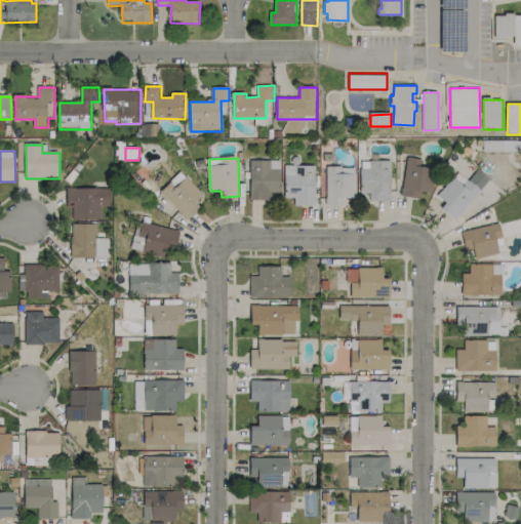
[(422,200),(423,192),(433,194),(438,163),(409,158),(403,197),(422,200)]
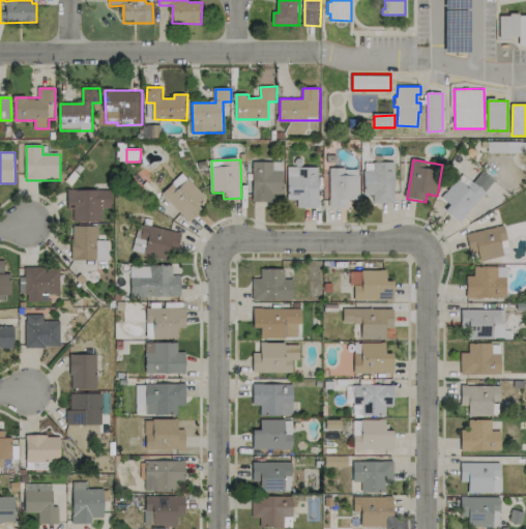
[(254,162),(254,202),(285,202),(285,162),(254,162)]
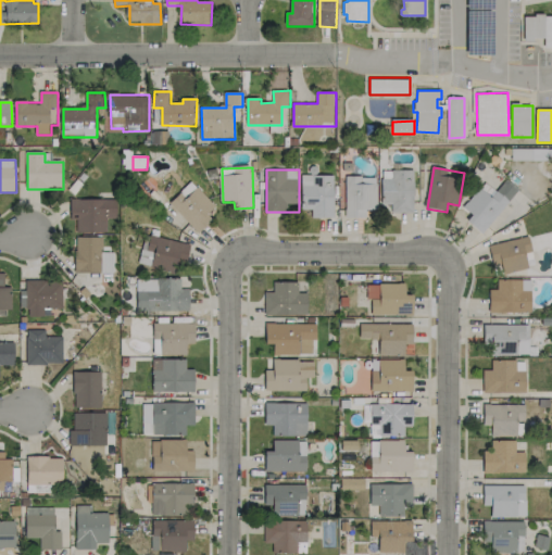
[(415,171),(384,171),(384,204),(393,204),(393,214),(415,214),(415,171)]
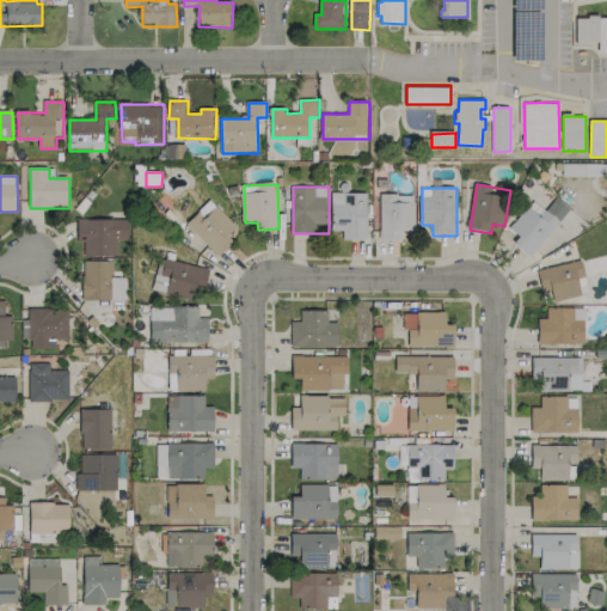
[(369,194),(335,194),(333,231),(345,231),(345,240),(369,240),(369,194)]
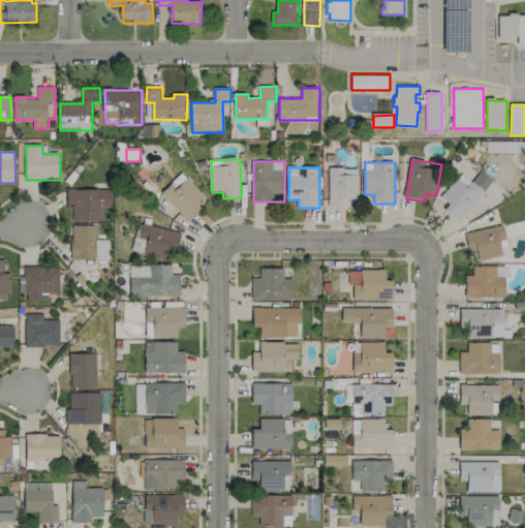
[(361,168),(331,168),(330,208),(349,208),(350,200),(360,200),(361,168)]
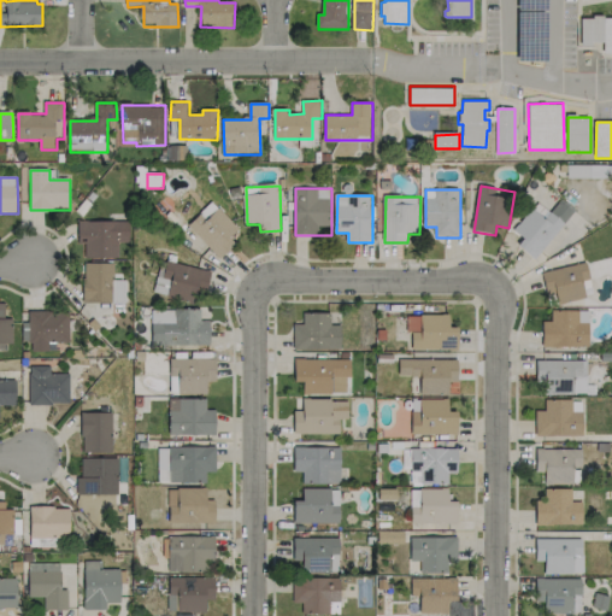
[(577,210),(564,199),(552,213),(539,203),(516,232),(525,239),(519,246),(537,259),(577,210)]
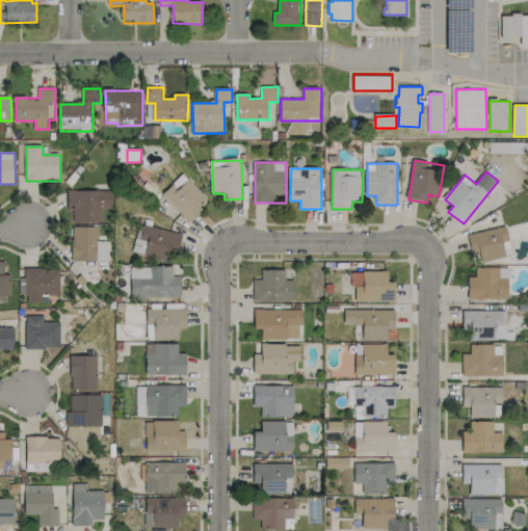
[(207,197),(185,175),(163,194),(191,223),(205,210),(200,205),(207,197)]
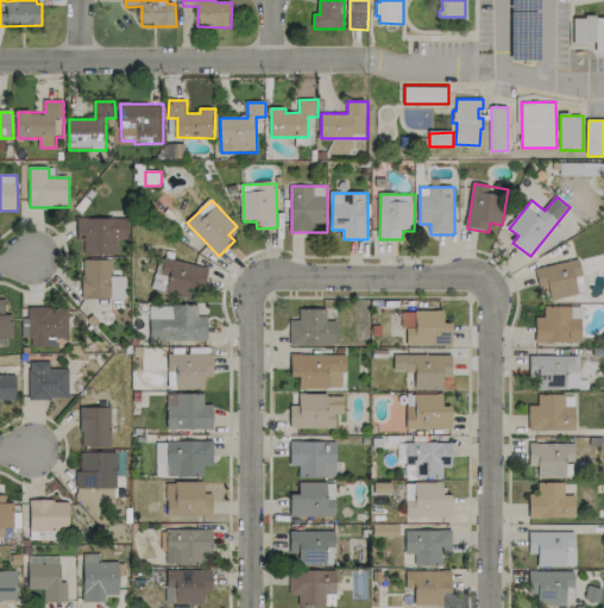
[(87,256),(120,255),(119,240),(131,240),(130,218),(79,219),(79,242),(86,242),(87,256)]
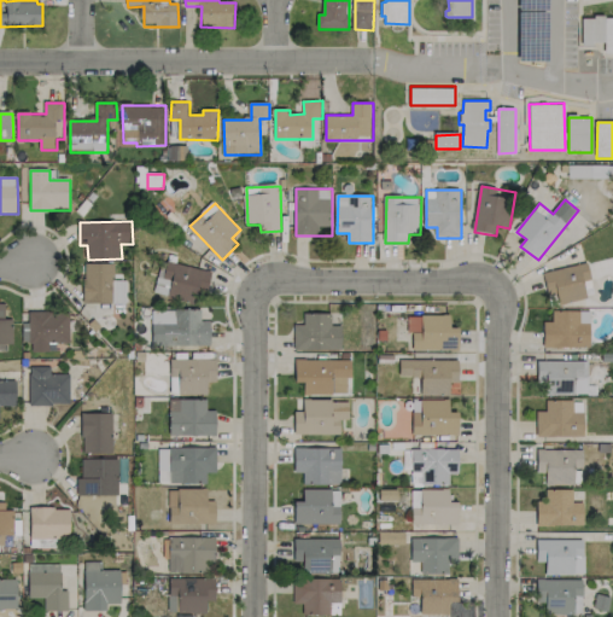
[(212,272),(165,262),(159,295),(205,304),(212,272)]
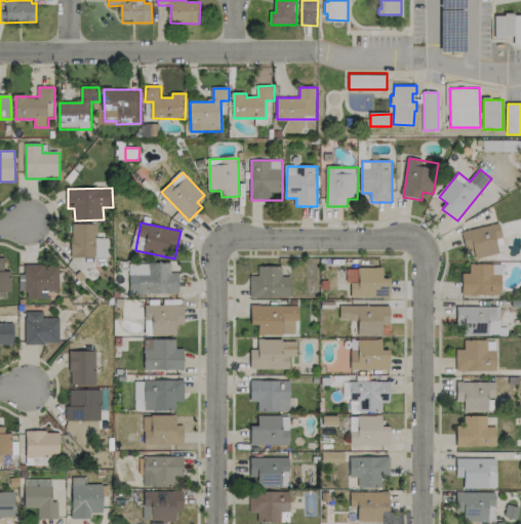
[(73,257),(109,258),(110,239),(98,239),(99,225),(74,224),(73,257)]
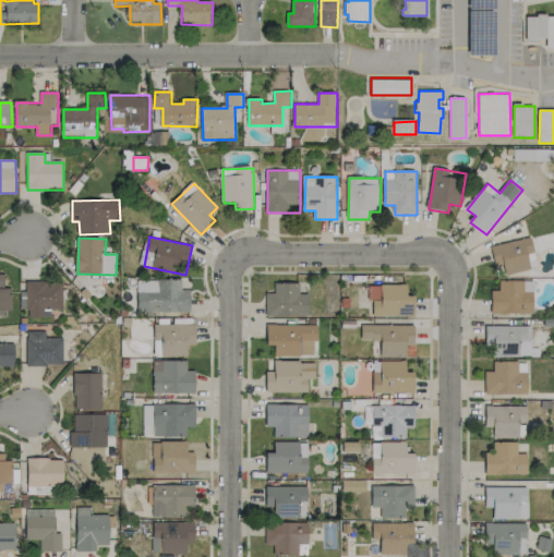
[(532,270),(529,254),(536,253),(533,239),(493,246),(496,267),(505,266),(506,275),(532,270)]
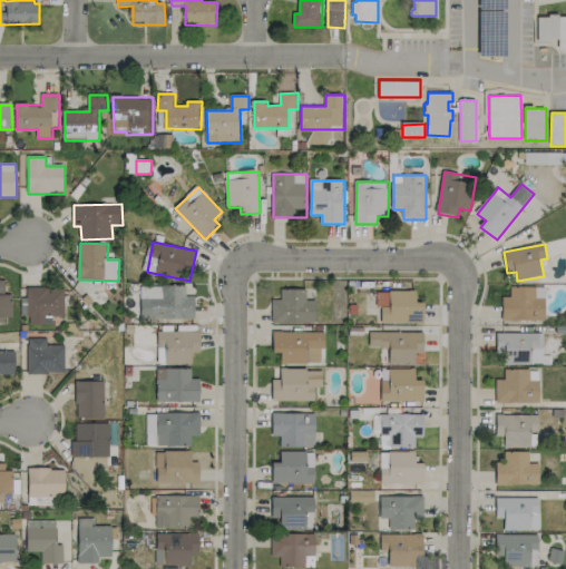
[(0,280),(0,317),(13,319),(15,295),(7,295),(7,281),(0,280)]
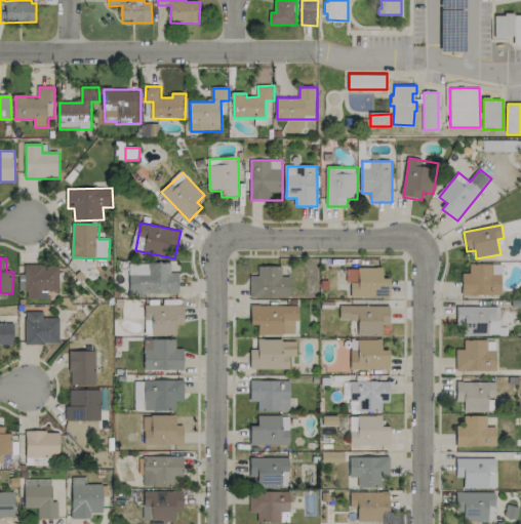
[(131,294),(181,293),(181,273),(172,274),(172,264),(130,264),(131,294)]
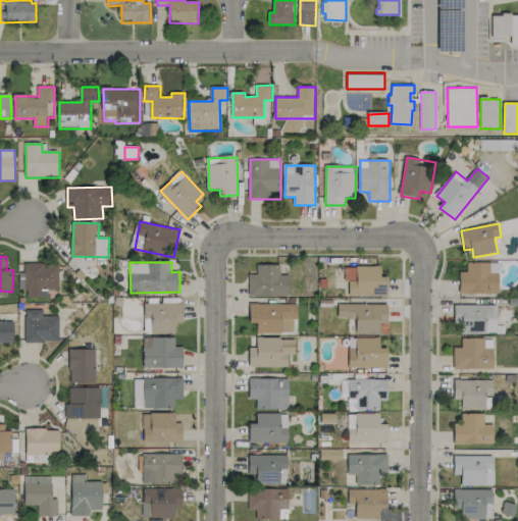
[(461,294),(501,294),(501,273),(491,273),(491,263),(469,263),(469,272),(461,272),(461,294)]
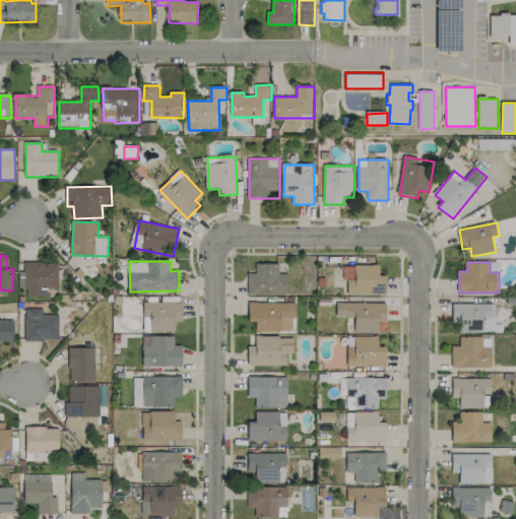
[(60,288),(60,263),(27,263),(26,297),(44,297),(44,288),(60,288)]
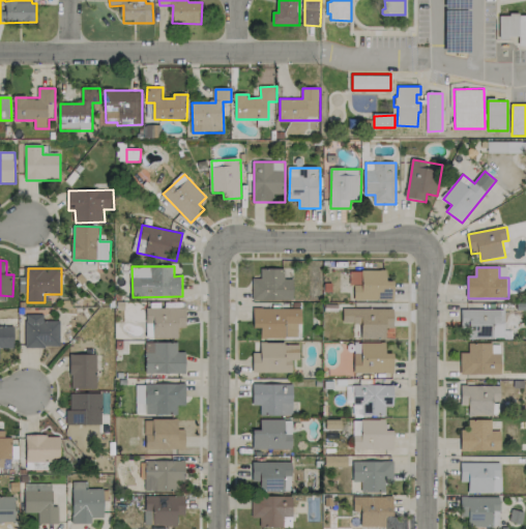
[(255,300),(295,300),(295,280),(286,281),(286,269),(262,269),(262,278),(254,278),(255,300)]
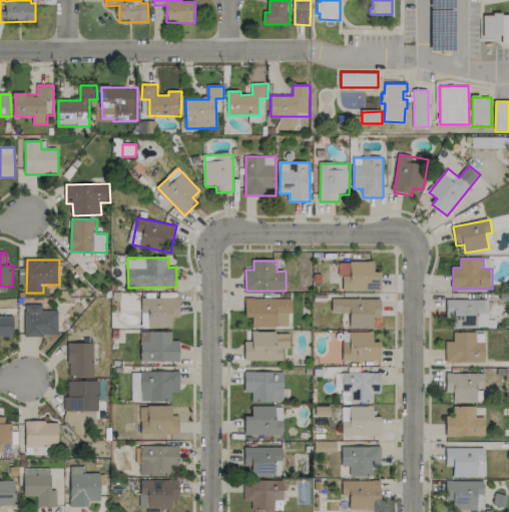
[(341,262),(340,276),(345,276),(344,291),(383,292),(383,273),(376,272),(376,263),(341,262)]
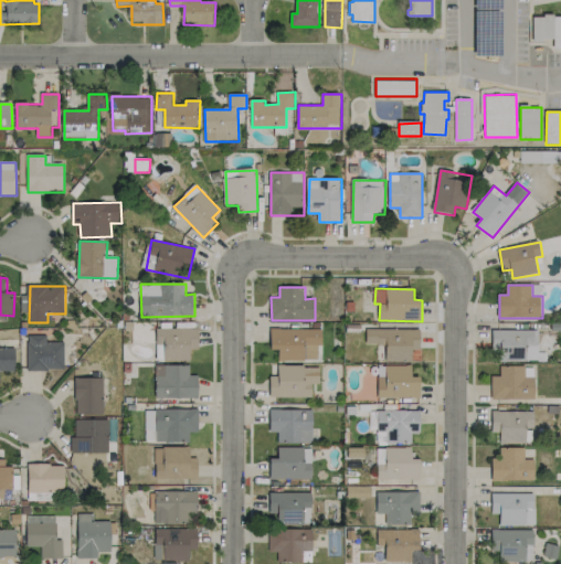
[(157,346),(165,346),(165,360),(191,361),(191,350),(200,350),(200,330),(158,329),(157,346)]
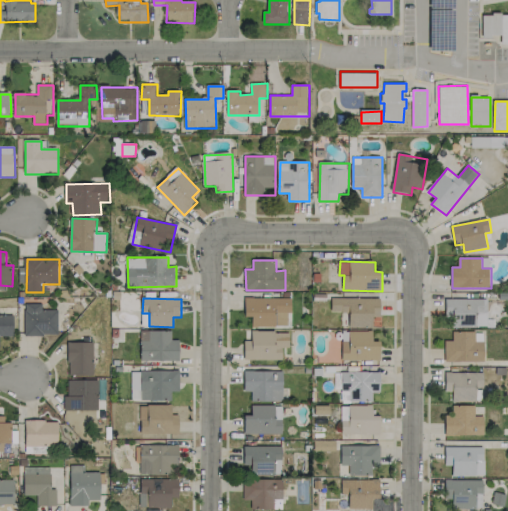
[(245,317),(253,317),(253,327),(291,328),(292,299),(246,298),(245,317)]
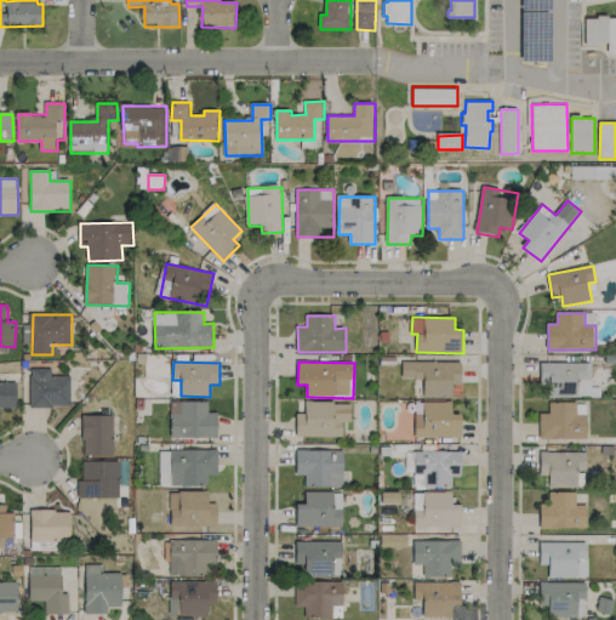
[(463,363),(404,363),(404,380),(425,380),(425,398),(454,398),(454,385),(462,385),(463,363)]
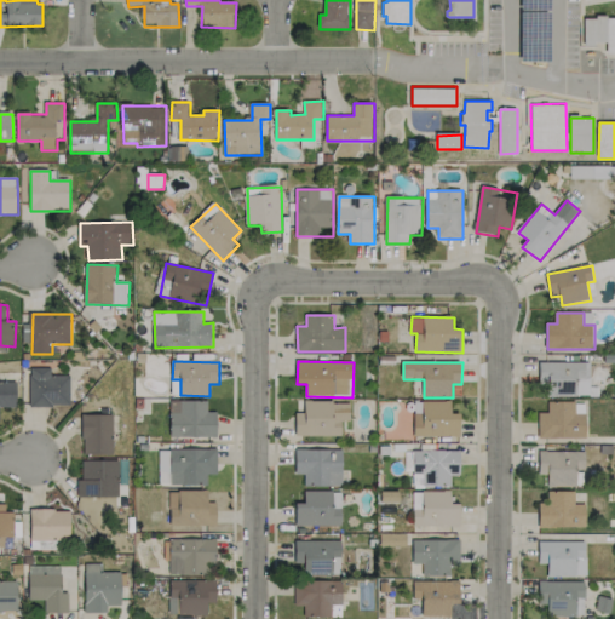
[(541,364),(541,385),(549,385),(549,397),(592,396),(592,362),(541,364)]
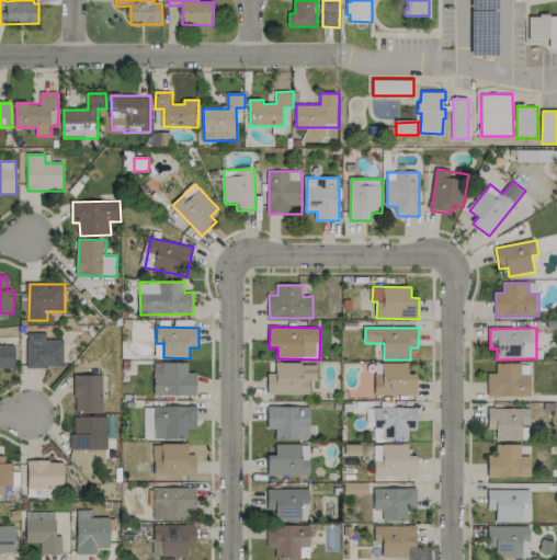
[(66,368),(65,341),(48,341),(47,333),(29,333),(30,368),(66,368)]
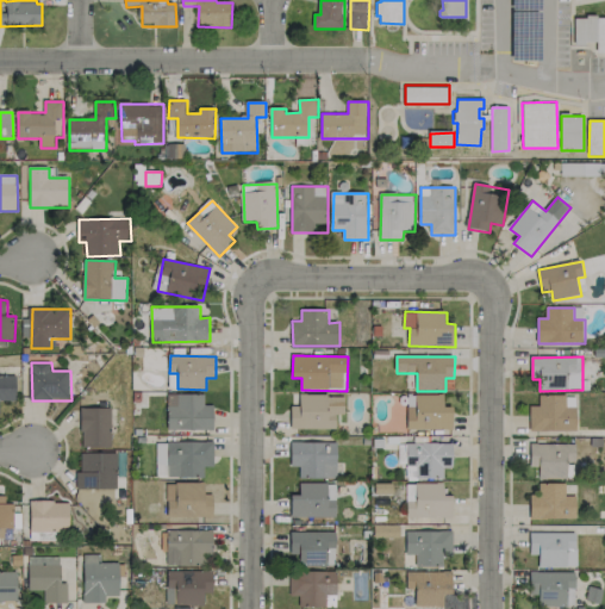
[(0,414),(1,415),(2,402),(18,402),(18,377),(0,376),(0,414)]
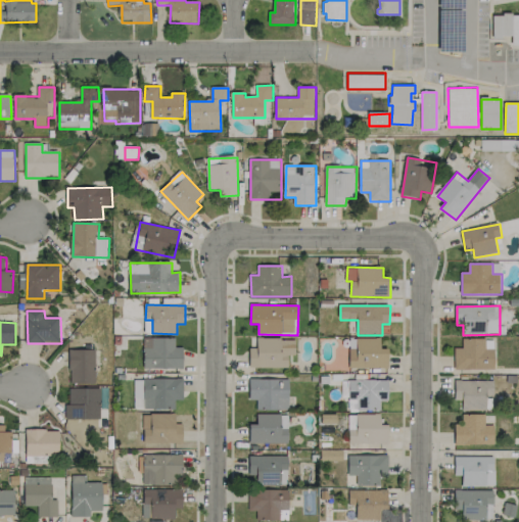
[(185,348),(177,347),(177,338),(145,338),(145,369),(185,370),(185,348)]
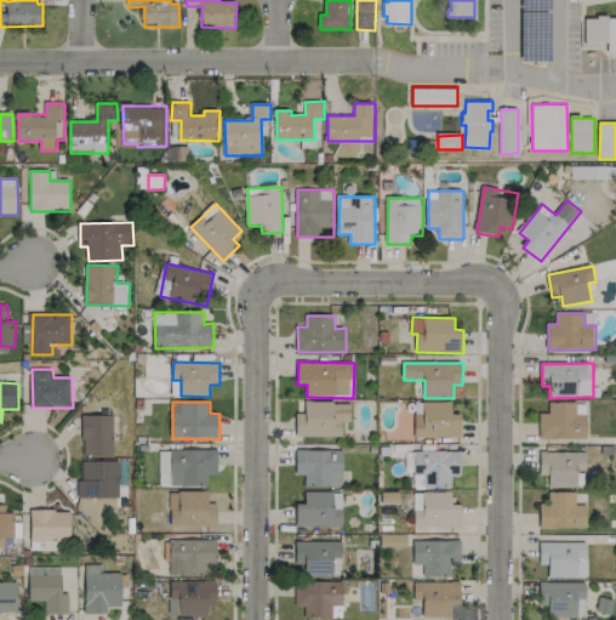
[(454,402),(425,403),(425,413),(416,413),(417,438),(463,437),(463,415),(454,415),(454,402)]
